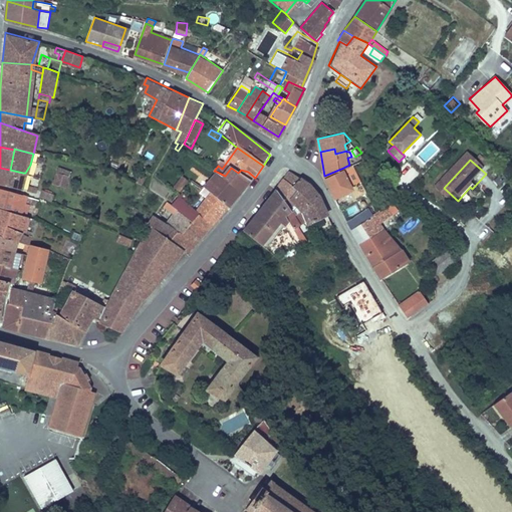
[(66,187),(71,171),(58,167),(53,183),(66,187)]
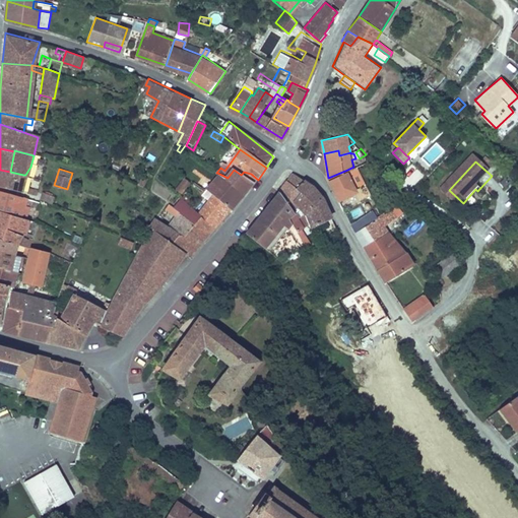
[(0,185),(7,187),(10,172),(0,170),(0,185)]
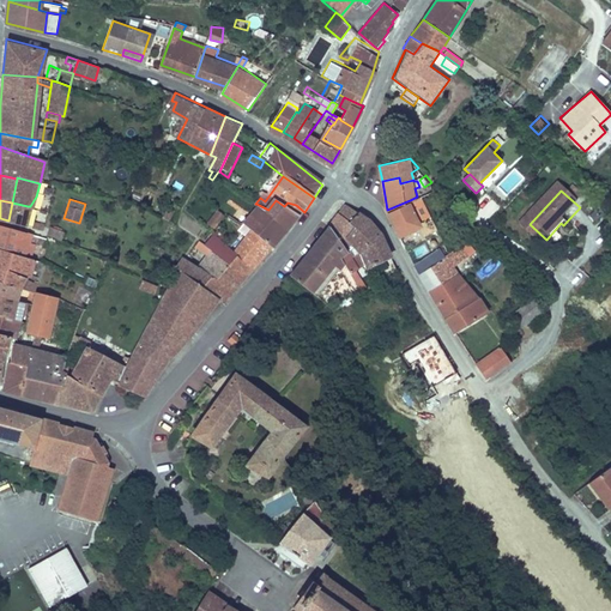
[(284,231),(285,233),(304,212),(296,205),(288,203),(284,206),(276,200),(268,210),(256,204),(255,204),(250,210),(256,212),(268,216),(284,231)]
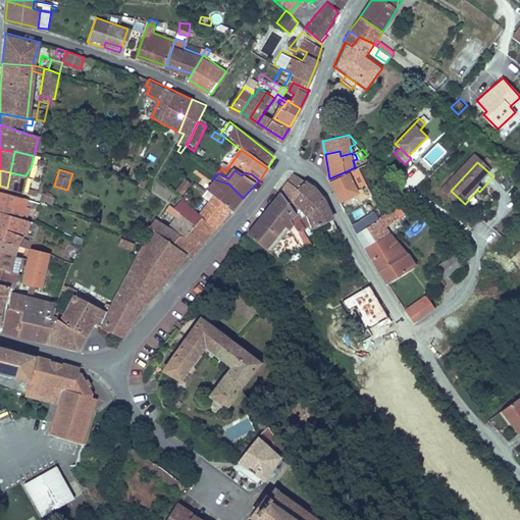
[(339,199),(357,191),(350,174),(349,170),(329,178),(339,199)]
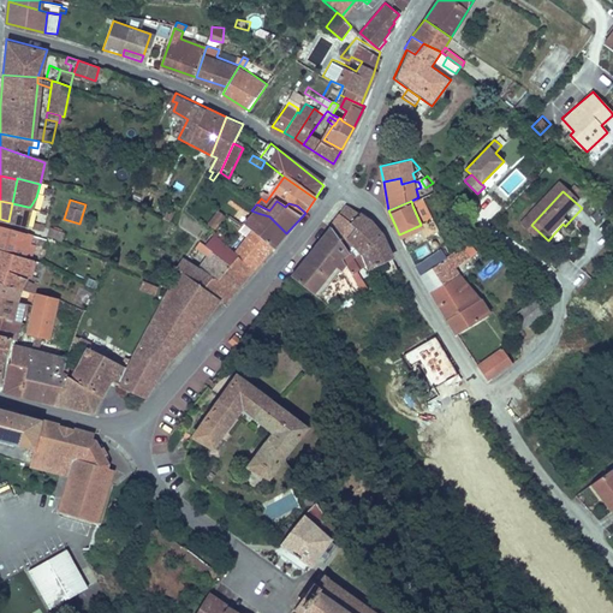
[(9,221),(23,226),(28,207),(12,203),(9,221)]
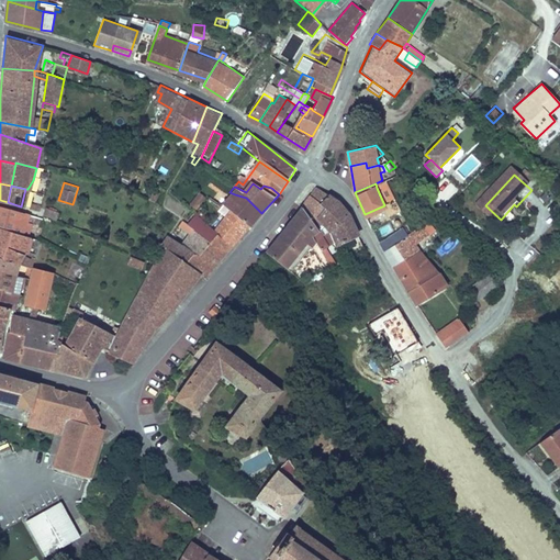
[(311,196),(321,202),(328,192),(318,186),(311,196)]
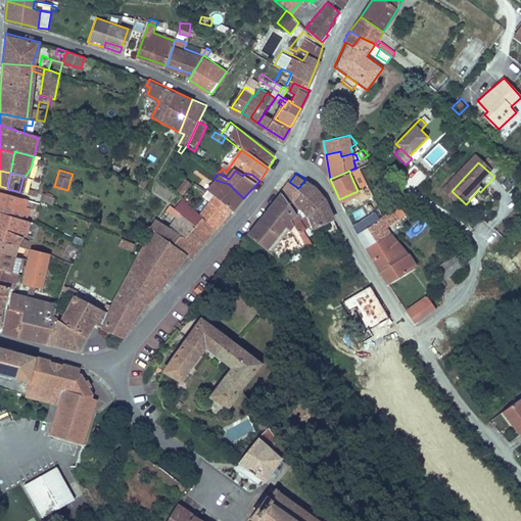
[(186,178),(179,191),(187,195),(194,183),(186,178)]
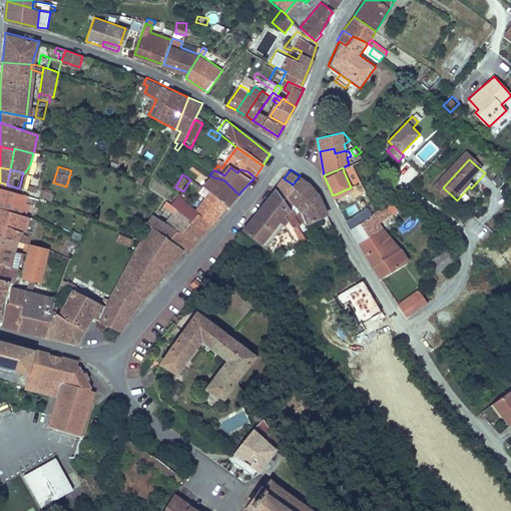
[(293,184),(301,191),(309,181),(300,175),(293,184)]
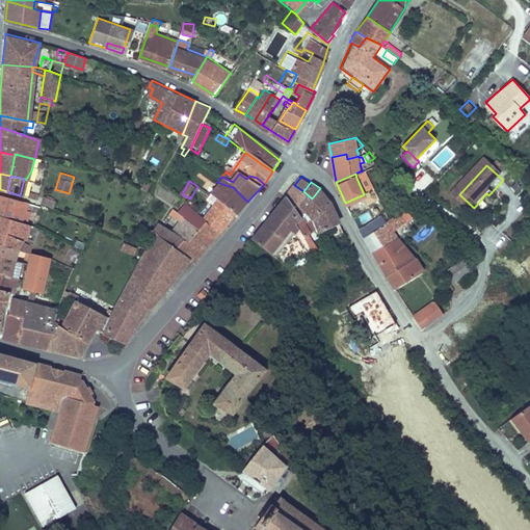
[(234,215),(246,201),(233,187),(222,184),(216,191),(212,197),(220,203),(234,215)]
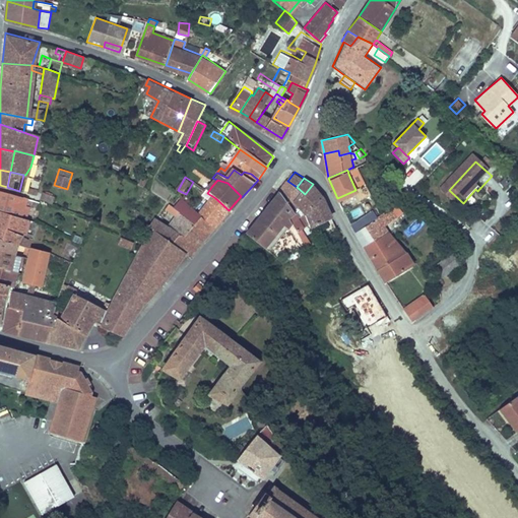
[(310,199),(305,194),(297,187),(287,181),(280,189),(293,208),(289,211),(295,219),(290,222),(297,232),(309,225),(303,212),(304,210),(302,205),(310,199)]
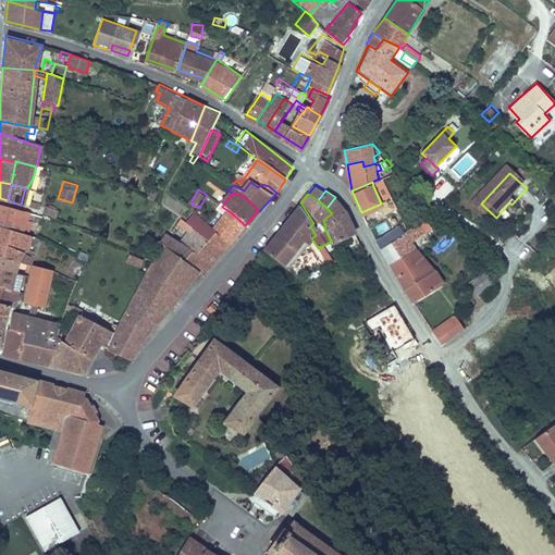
[(336,218),(345,210),(335,197),(327,208),(332,213),(336,218)]
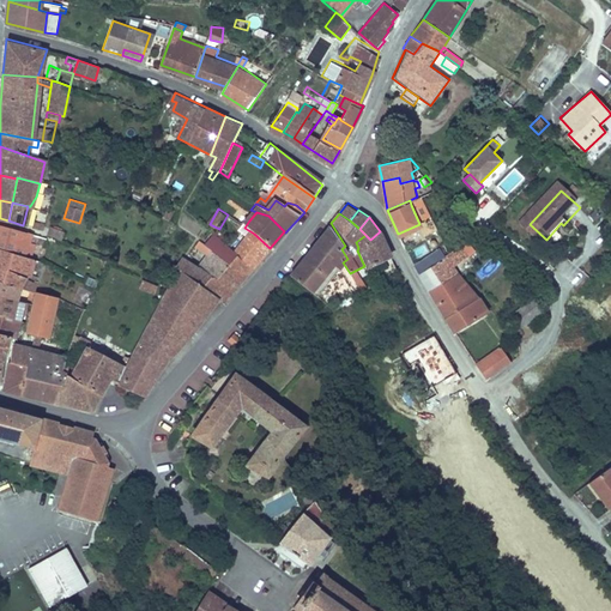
[(342,249),(345,246),(331,223),(320,236),(332,256),(337,253),(343,262),(348,259),(342,249)]
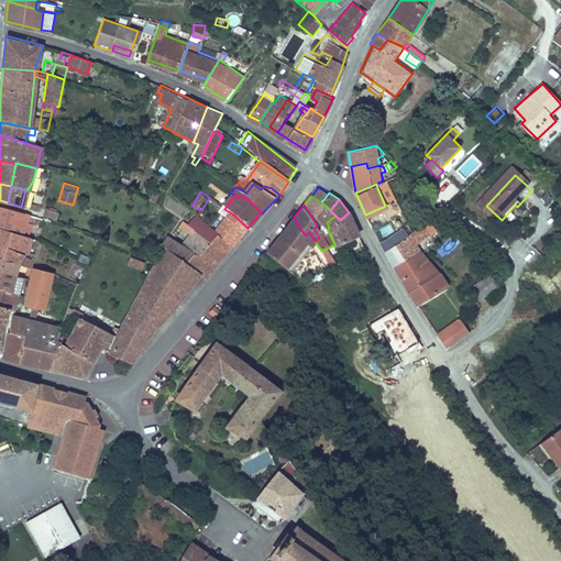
[(502,220),(506,224),(519,208),(517,207),(515,205),(502,220)]
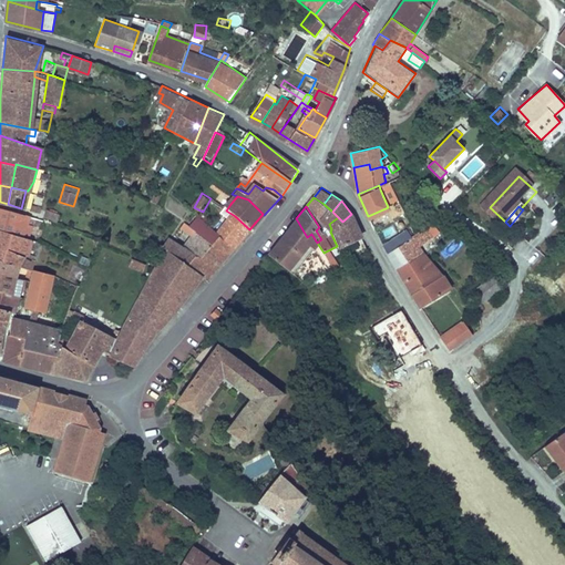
[(37,228),(27,226),(29,215),(0,208),(0,230),(32,242),(34,242),(37,228)]
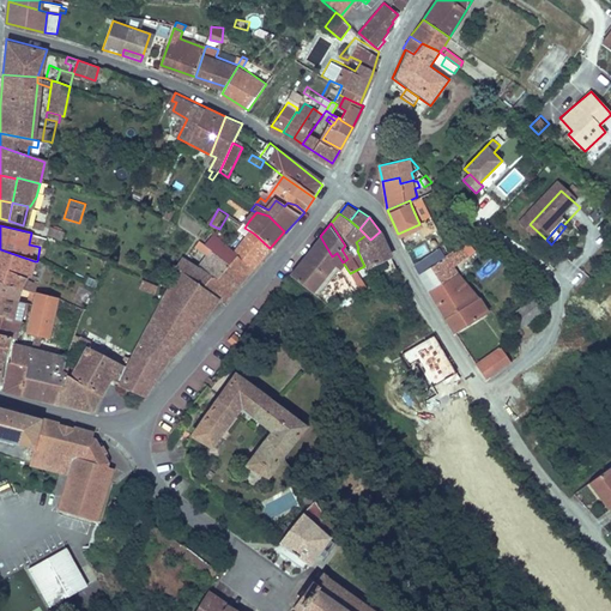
[(49,236),(64,241),(67,231),(52,227),(49,236)]
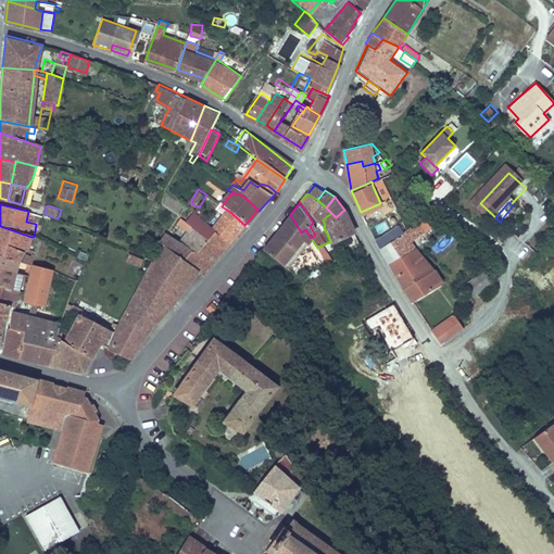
[(343,256),(360,248),(344,210),(336,217),(331,213),(323,219),(325,225),(324,227),(330,241),(336,238),(343,256)]
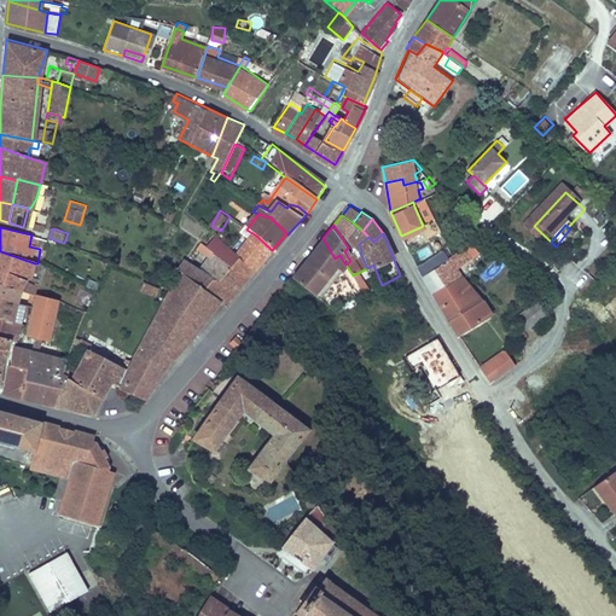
[(237,257),(255,272),(273,251),(272,250),(256,236),(237,257)]
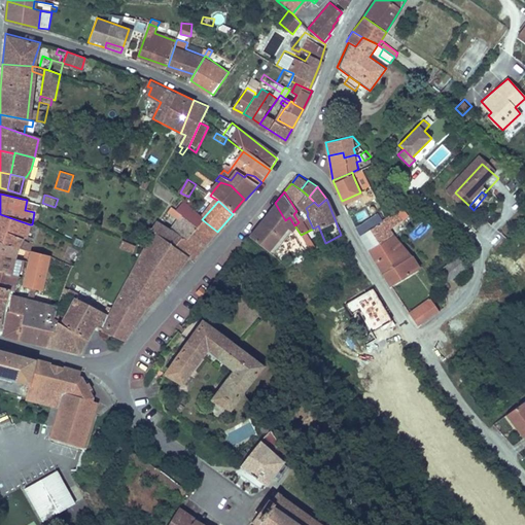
[(217,232),(202,219),(183,202),(176,211),(182,216),(182,217),(210,239),(217,232)]
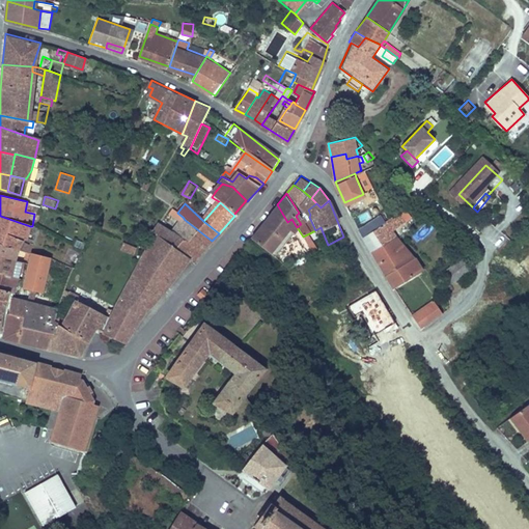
[(293,231),(287,222),(277,204),(272,212),(285,223),(283,227),(293,232),(293,231)]
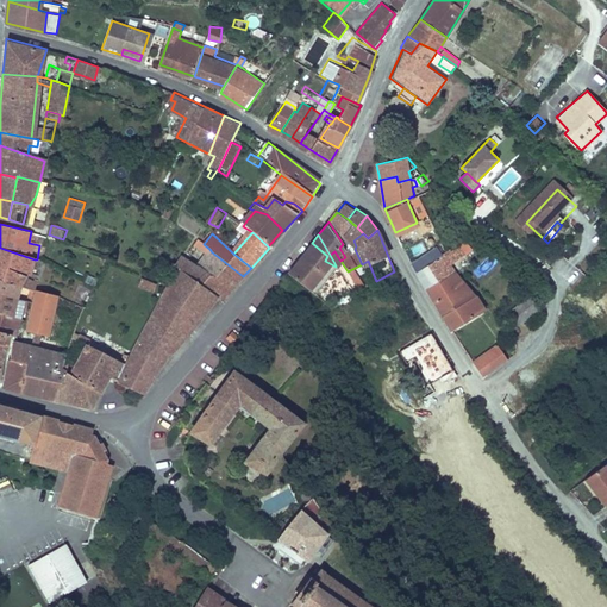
[(211,251),(211,250),(204,244),(199,241),(196,245),(207,255),(211,251)]
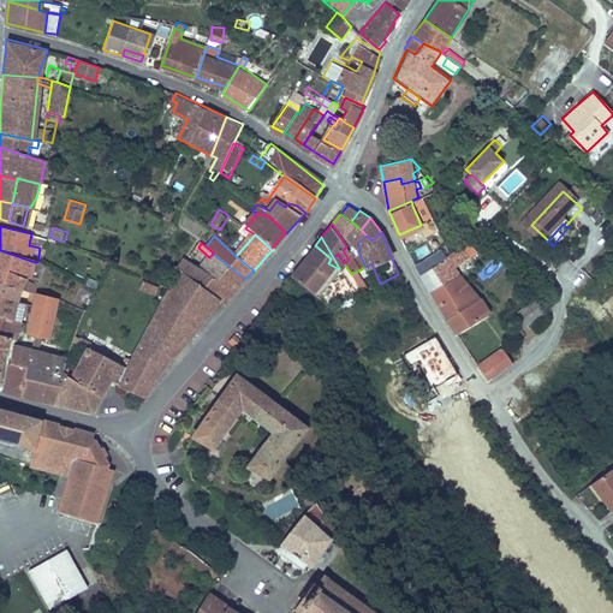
[(317,296),(339,269),(328,263),(331,259),(315,245),(291,274),(317,296)]
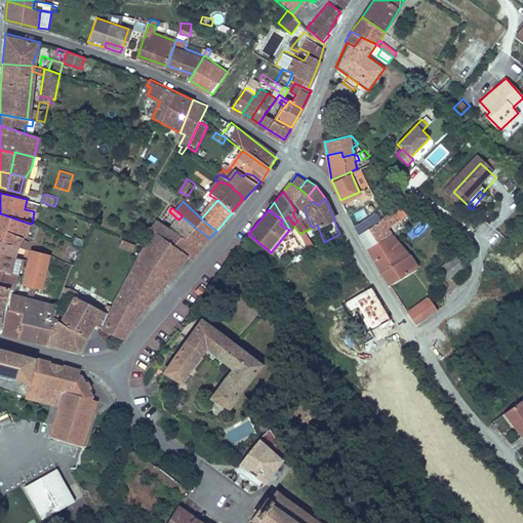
[(368,250),(394,233),(392,229),(404,220),(397,211),(380,220),(359,234),(367,251),(368,250)]
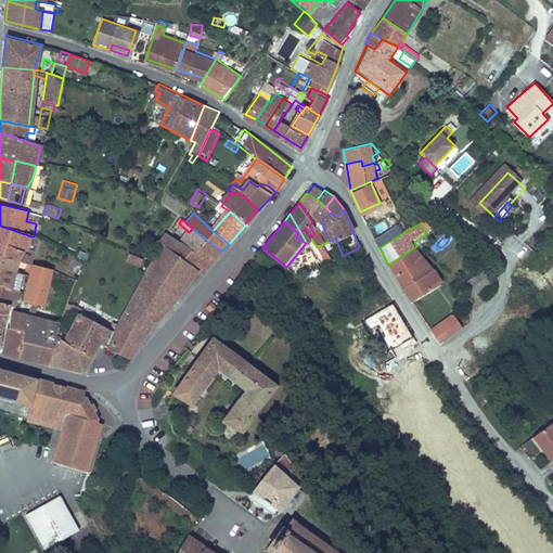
[(0,241),(8,244),(27,249),(31,236),(0,226),(0,241)]
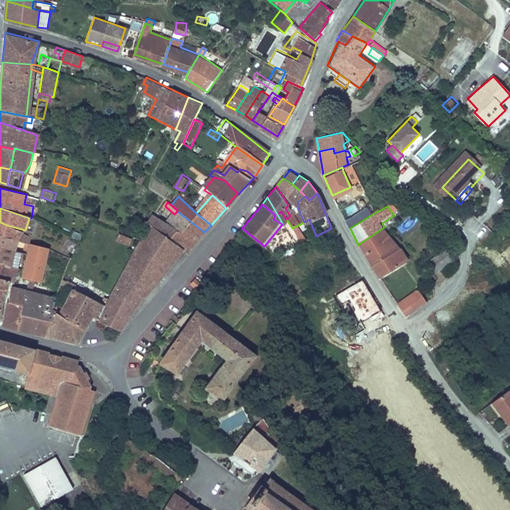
[(346,220),(350,228),(371,215),(369,208),(346,220)]
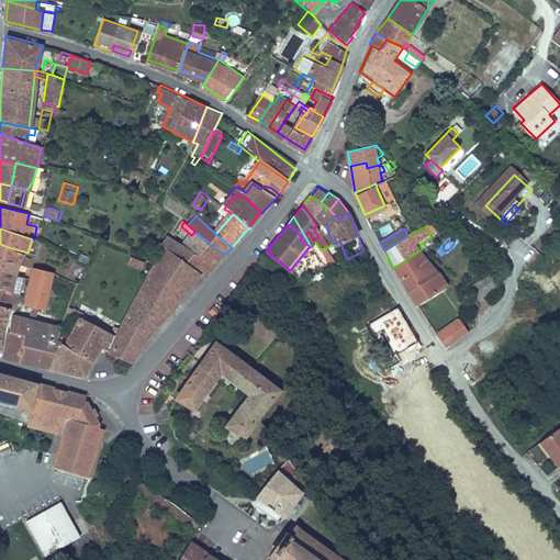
[(203,278),(224,255),(194,232),(191,235),(183,245),(167,235),(163,242),(160,241),(158,243),(165,247),(199,275),(203,278)]
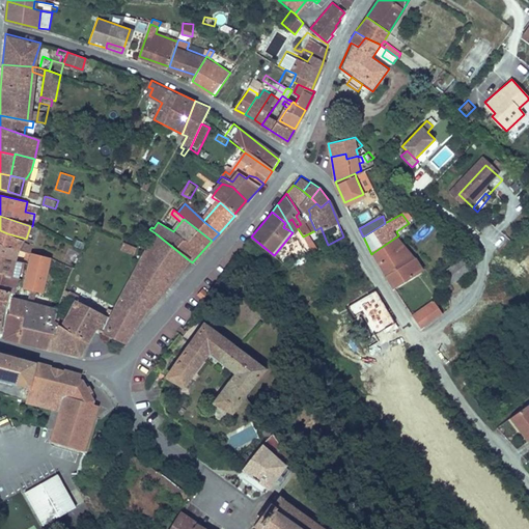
[(293,231),(297,227),(291,219),(287,222),(293,231)]
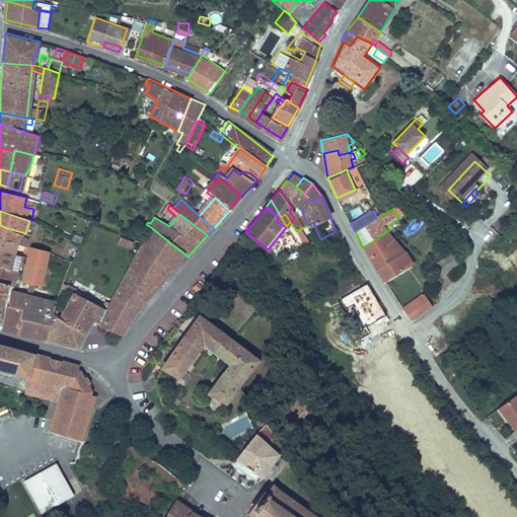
[(0,238),(17,246),(20,236),(6,230),(7,228),(0,225),(0,238)]
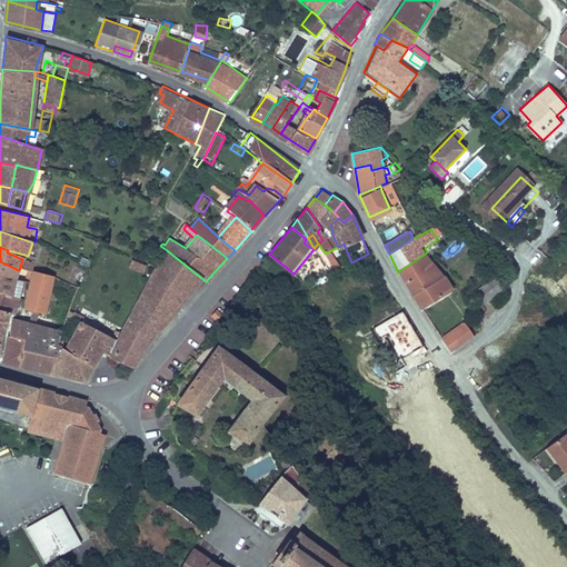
[(175,312),(201,278),(167,250),(157,266),(127,322),(150,337),(175,312)]
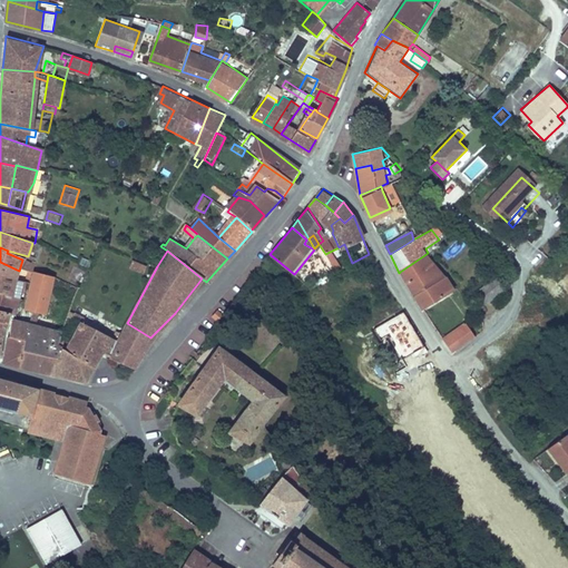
[(426,311),(456,292),(449,277),(447,278),(428,253),(400,272),(426,311)]
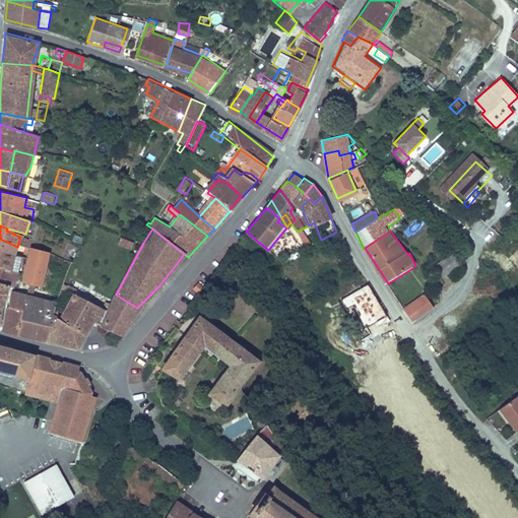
[(122,237),(119,245),(132,250),(135,242),(122,237)]
